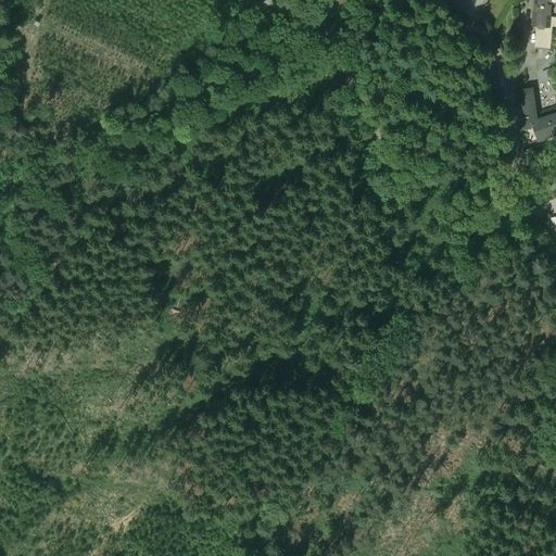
[(555,0),(534,0),(533,25),(538,26),(550,26),(551,17),(552,2),(555,1),(555,0)]
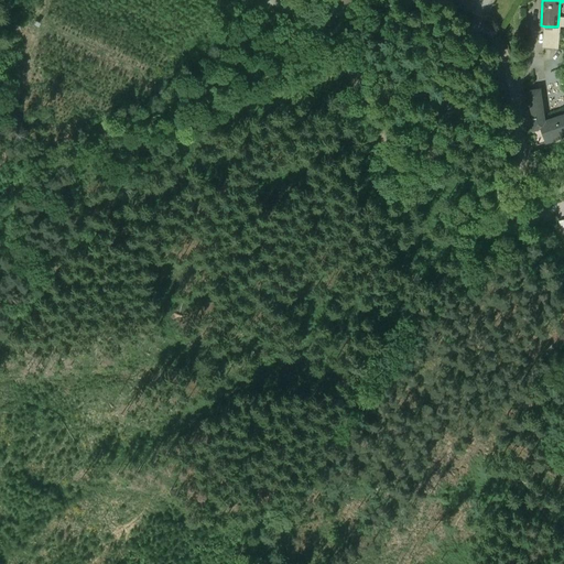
[(545,26),(544,49),(559,50),(561,28),(557,26),(545,26)]
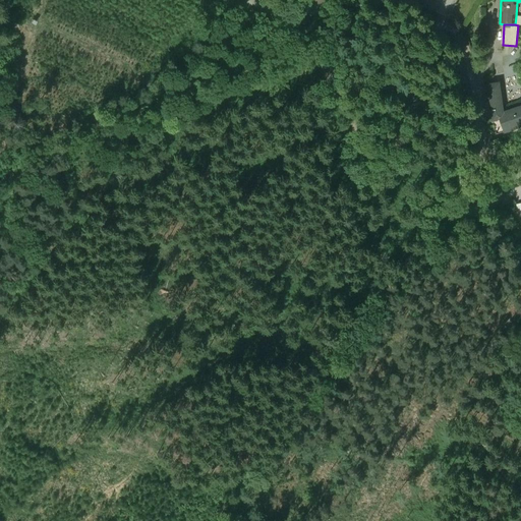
[(500,83),(487,85),(493,121),(499,120),(499,119),(501,118),(500,115),(504,114),(500,83)]
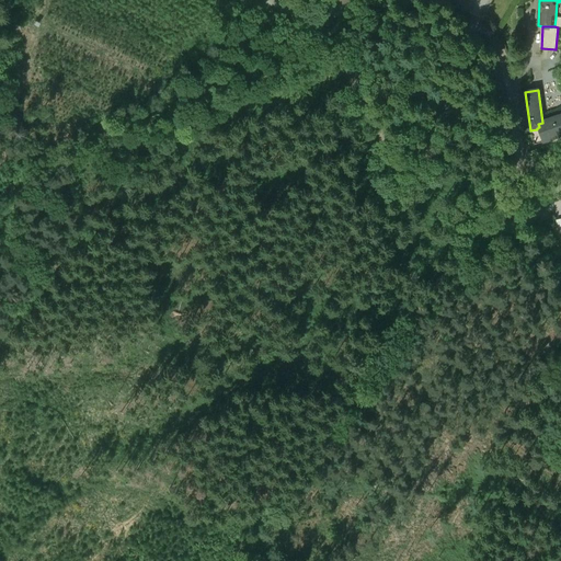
[(560,115),(542,123),(538,124),(539,127),(545,141),(560,135),(560,115)]
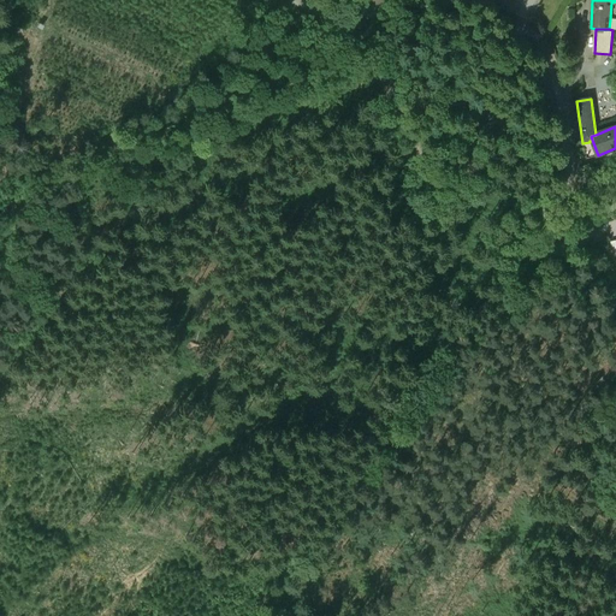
[(582,143),(588,159),(598,155),(592,140),(590,141),(590,142),(582,143)]
